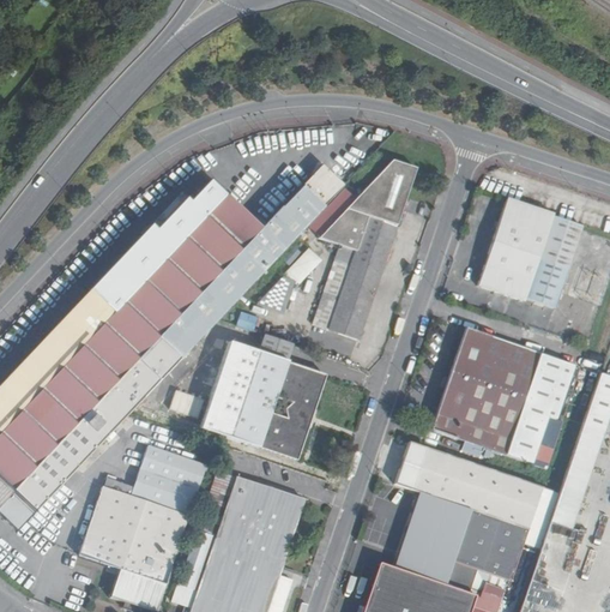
[(415,166),(391,157),(321,229),(354,241),(336,304),(320,299),(310,322),(357,339),(415,166)]
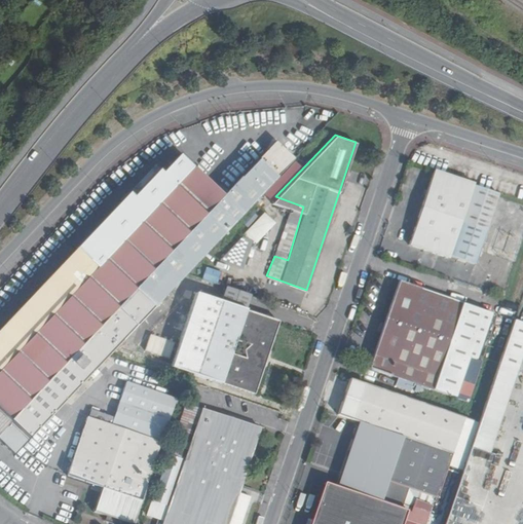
[(0,438),(15,452),(152,306),(177,278),(272,177),(291,158),(271,141),(253,159),(237,177),(207,150),(188,170),(178,159),(145,191),(129,176),(117,187),(133,203),(125,211),(116,202),(75,248),(44,281),(0,328),(0,438)]
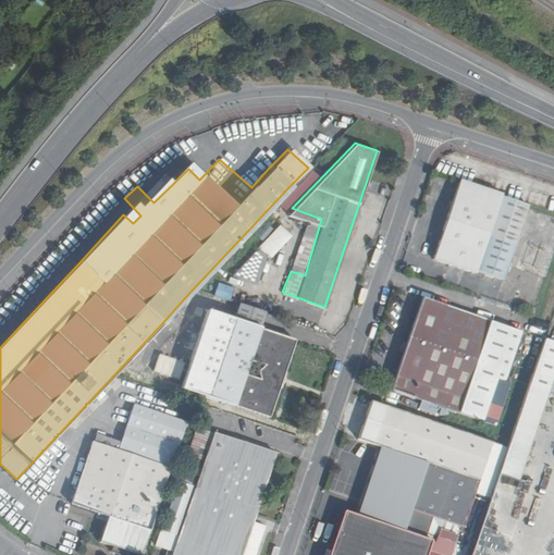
[(502,193),(460,179),(434,258),(476,271),(502,193)]
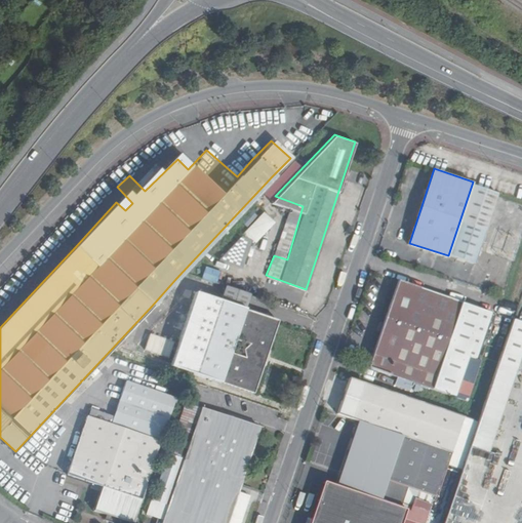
[(481,253),(502,192),(473,182),(452,244),(481,253)]
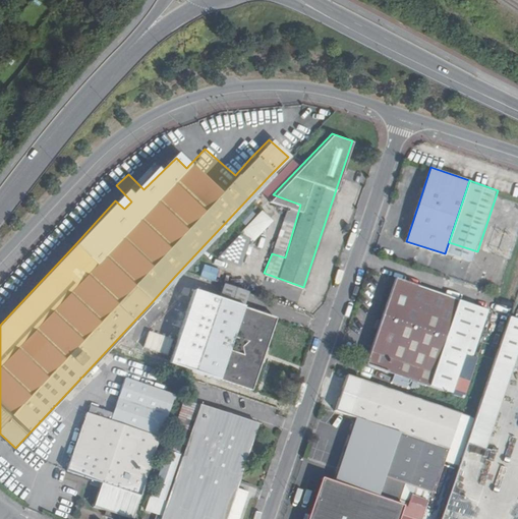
[(252,206),(243,218),(250,223),(260,211),(252,206)]
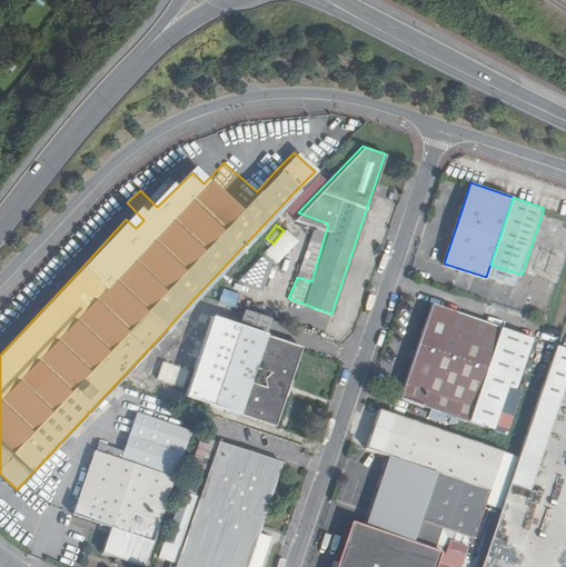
[(259,288),(303,239),(289,227),(246,276),(259,288)]
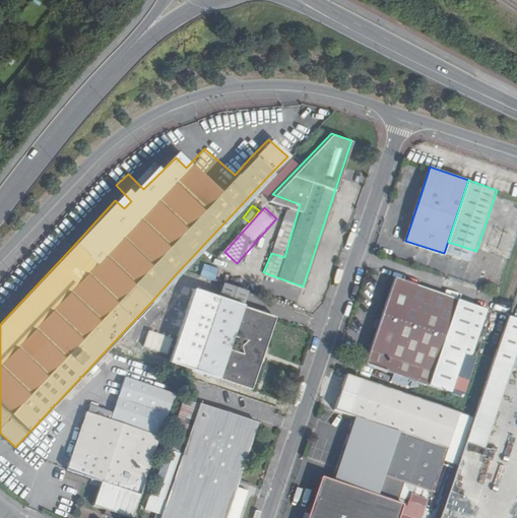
[(208,262),(203,273),(216,278),(220,266),(208,262)]
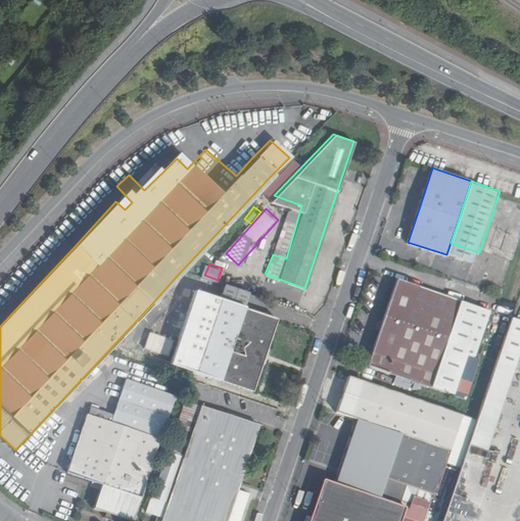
[(467,397),(495,313),(398,279),(369,364),(467,397)]
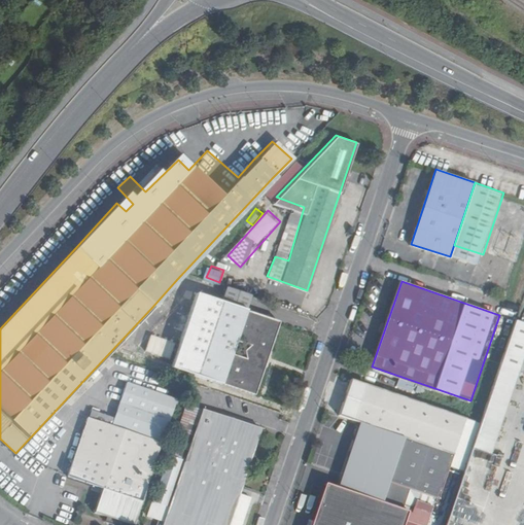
[(255,392),(279,322),(198,295),(174,364),(255,392)]
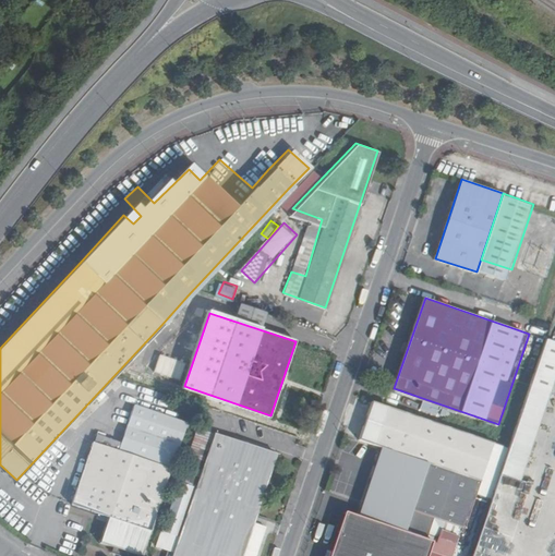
[(554,340),(551,339),(505,472),(525,480),(554,393),(554,340)]
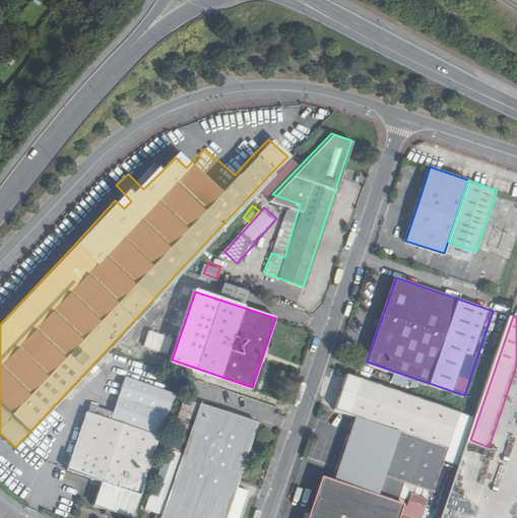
[(171,351),(175,335),(150,330),(147,346),(171,351)]
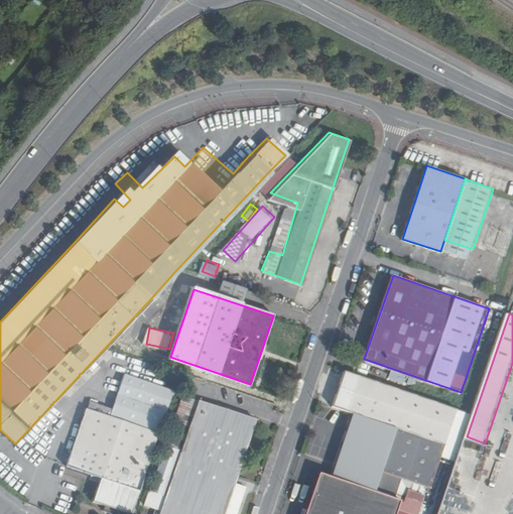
[(393,435),(441,453),(457,408),(344,369),(332,404),(396,426),(393,435)]
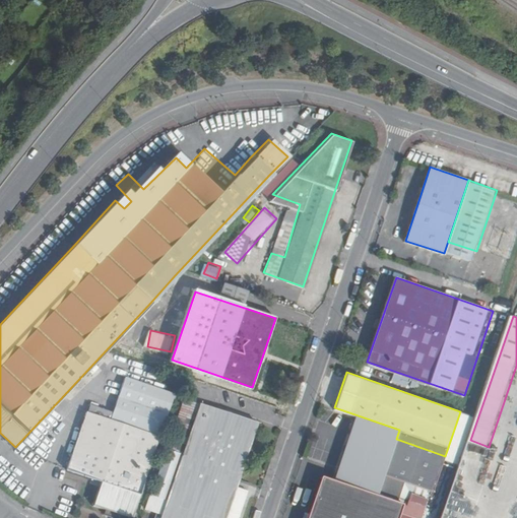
[(181,393),(147,492),(168,499),(202,400),(181,393)]
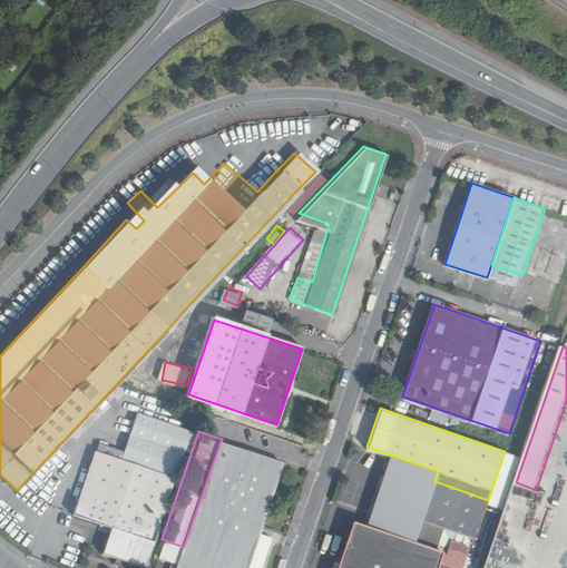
[(222,439),(184,547),(183,551),(179,564),(172,561),(169,567),(245,567),(281,459),(222,438),(222,439)]
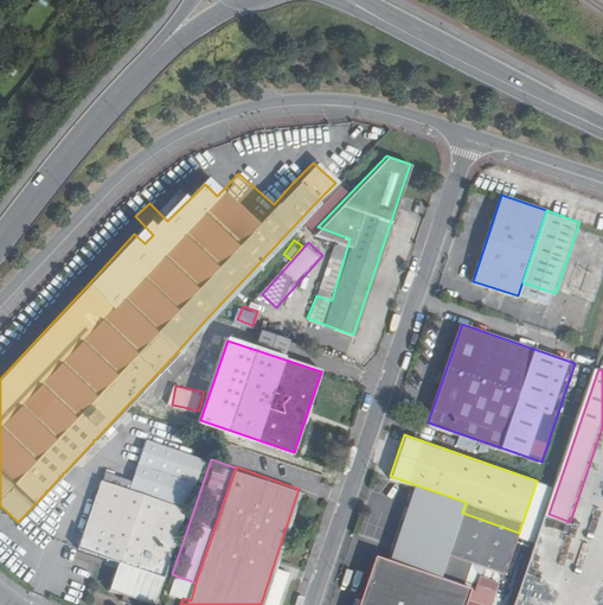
[(152,604),(184,510),(102,482),(79,548),(117,562),(109,588),(152,604)]
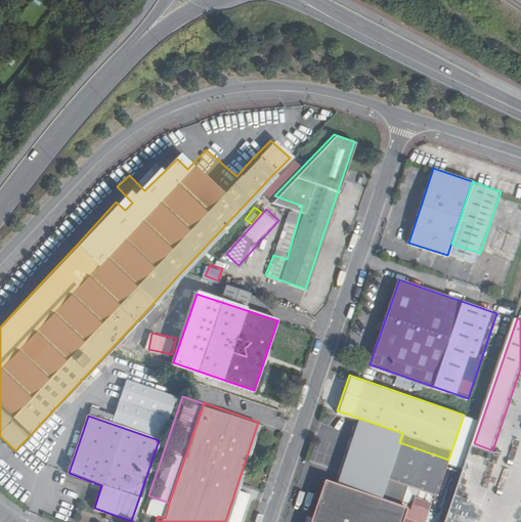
[(437,493),(448,460),(399,442),(386,477),(413,486),(437,493)]
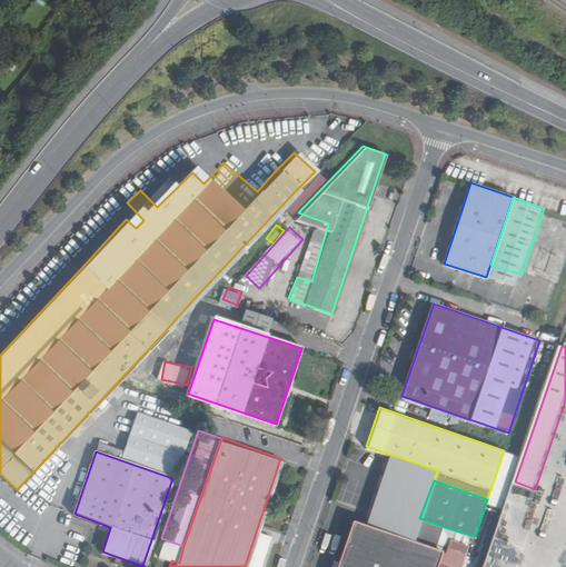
[(448,528),(419,518),(411,543),(421,546),(440,553),(448,528)]
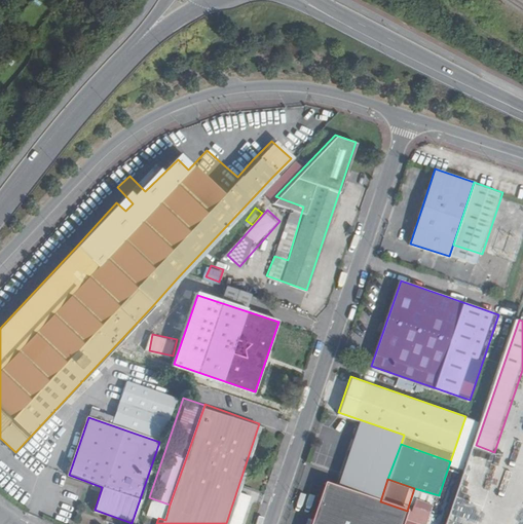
[(324,523),(351,523),(362,495),(328,483),(315,521),(324,523)]
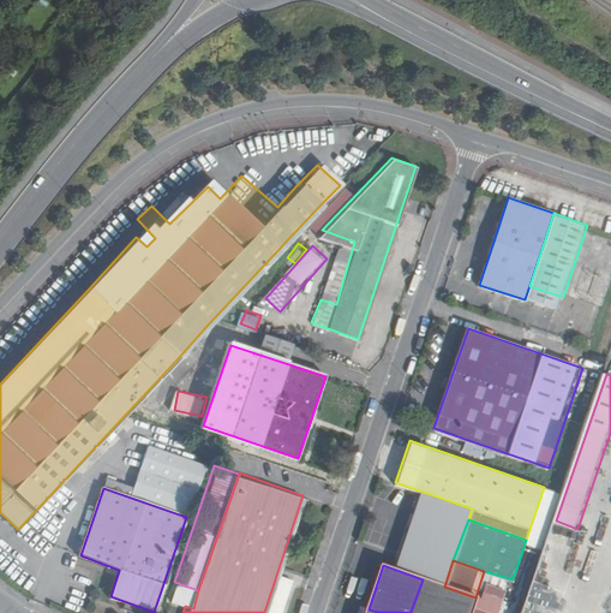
[(445,612),(455,590),(444,587),(423,579),(411,612),(445,612)]
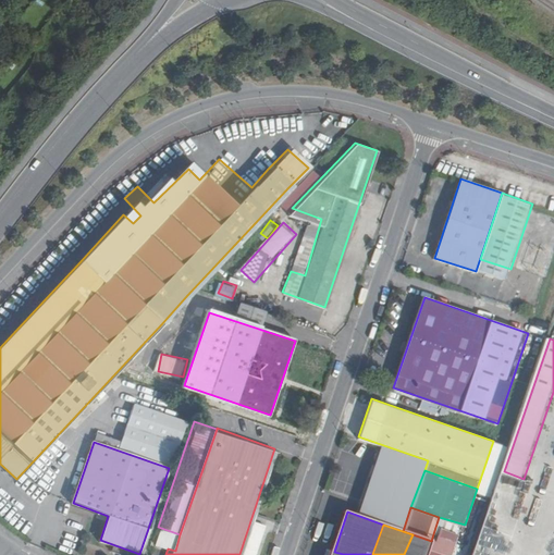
[(429,554),(433,541),(431,541),(413,534),(404,554),(429,554)]
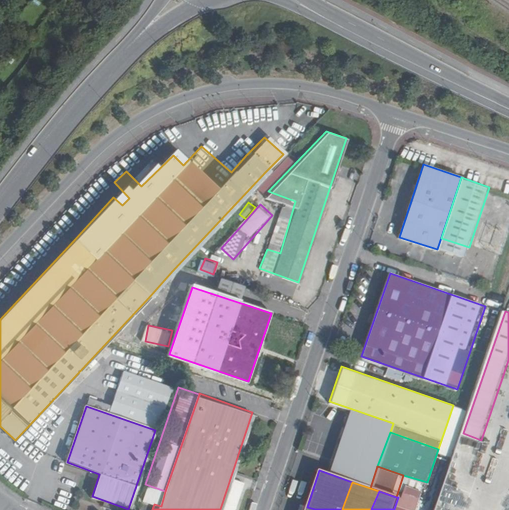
[(158,493),(154,504),(161,506),(164,495),(158,493)]
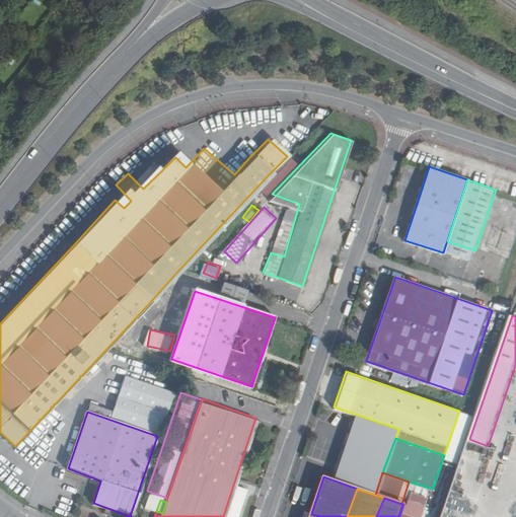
[(403,504),(399,516),(420,516),(423,511),(403,504)]
